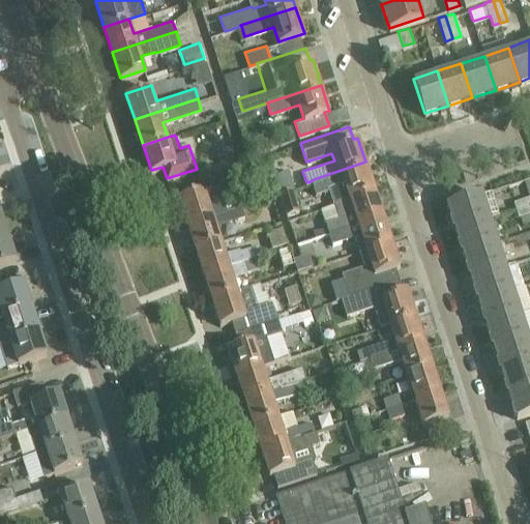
[(217,148),(221,158),(233,154),(230,144),(217,148)]
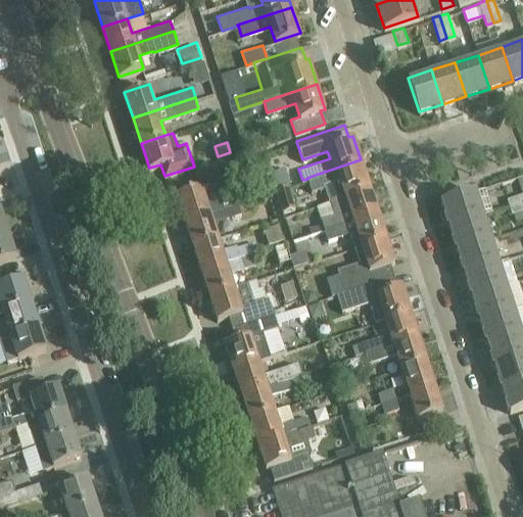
[(361,159),(306,178),(307,179),(312,189),(325,185),(329,197),(369,184),(361,159)]
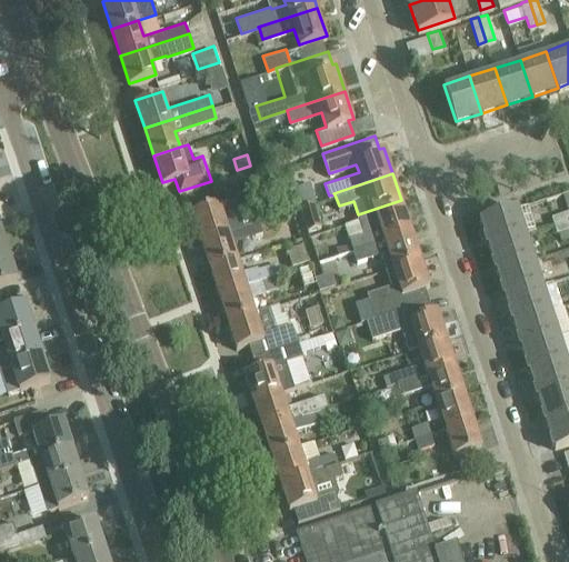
[(309,180),(293,186),(300,204),(313,201),(316,200),(309,180)]
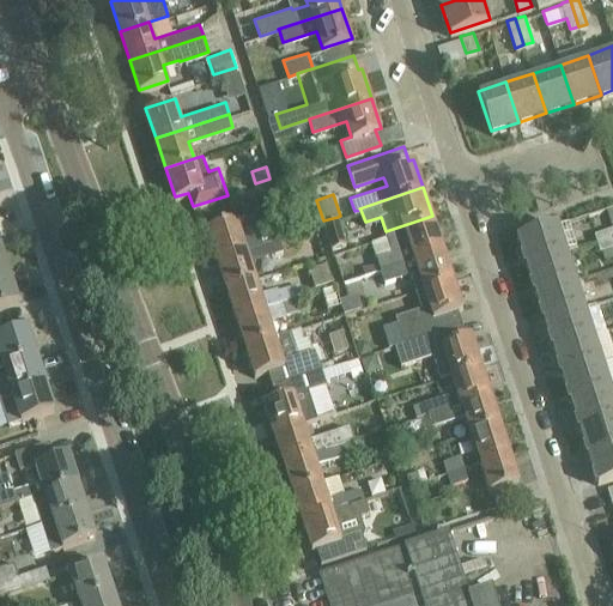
[(364,271),(442,246),(432,216),(386,231),(387,234),(371,240),(377,259),(362,264),(364,271)]
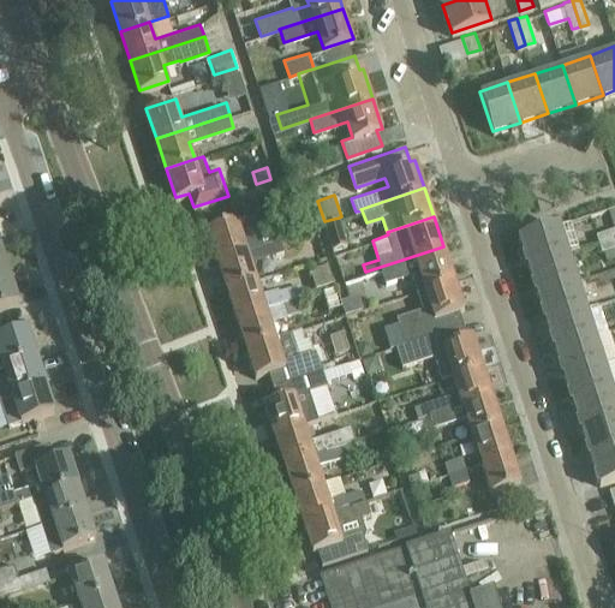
[(275,225),(243,234),(237,218),(208,227),(216,256),(279,236),(275,225)]
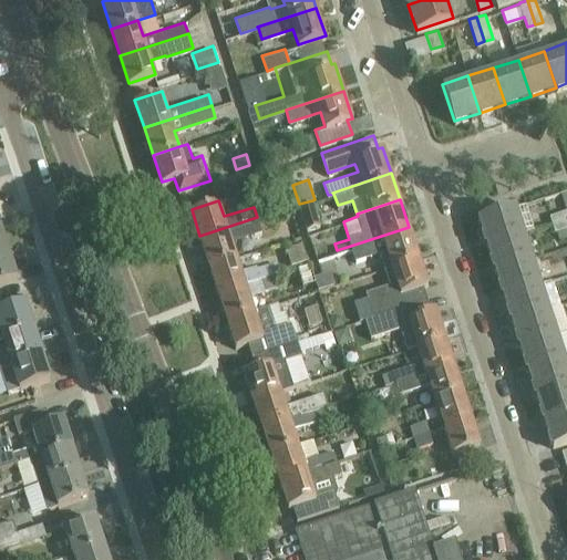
[(307,228),(320,224),(312,200),(299,204),(307,228)]
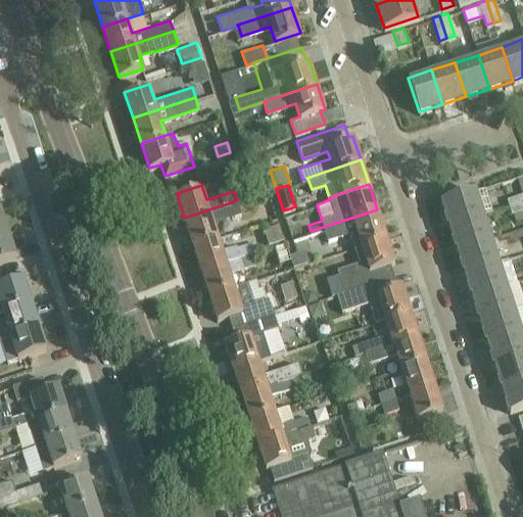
[(482,212),(475,189),(475,188),(440,199),(448,223),(482,212)]
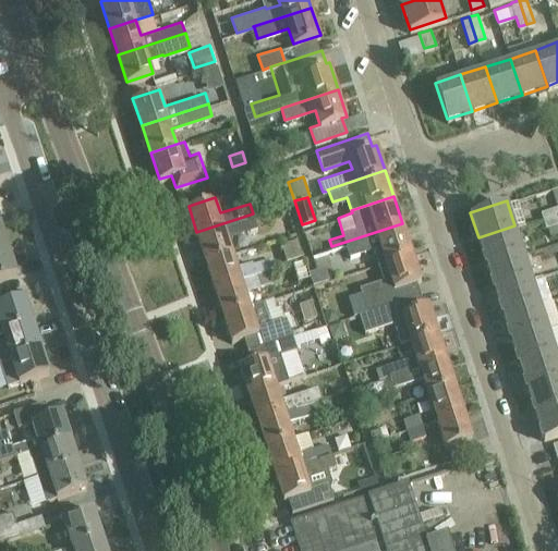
[(557,211),(557,204),(541,209),(543,217),(557,211)]
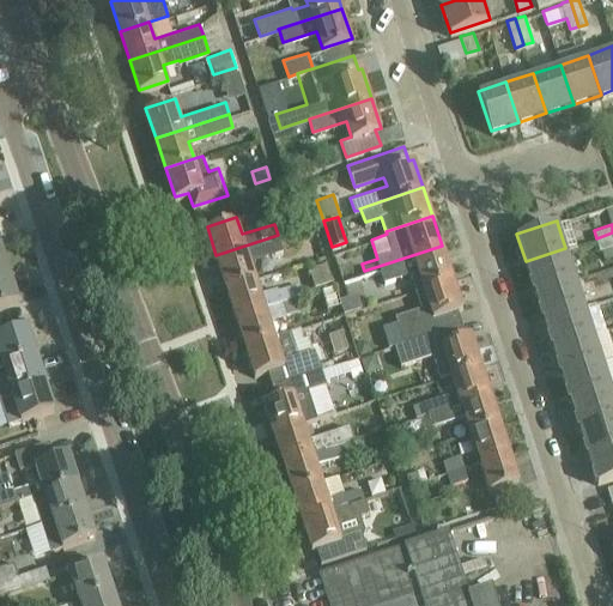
[(612,232),(596,238),(600,247),(612,242),(612,232)]
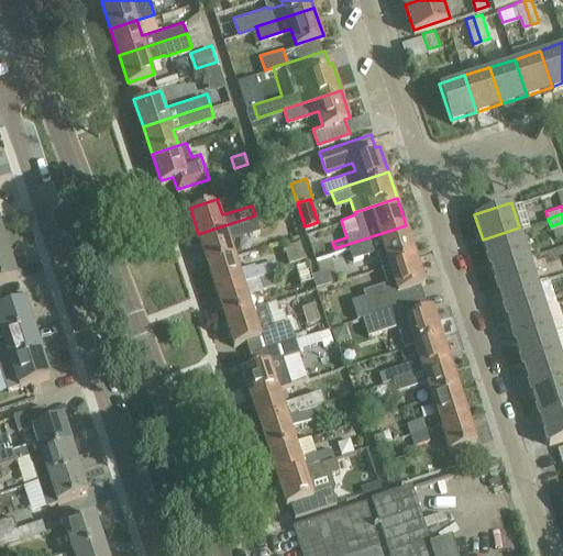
[(230,238),(260,229),(255,215),(198,234),(207,260),(234,252),(230,238)]
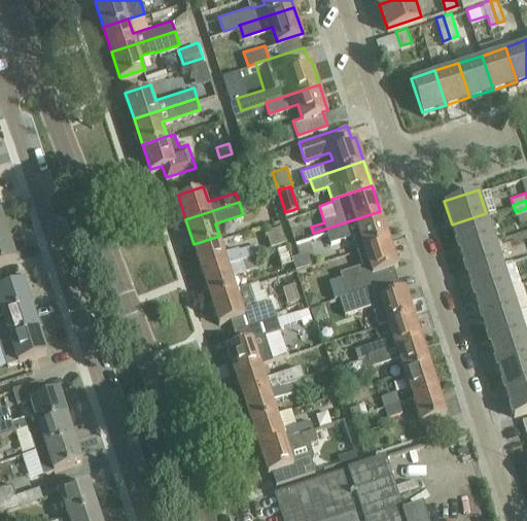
[(357,246),(388,236),(380,211),(313,233),(313,234),(326,230),(330,240),(353,233),(357,246)]
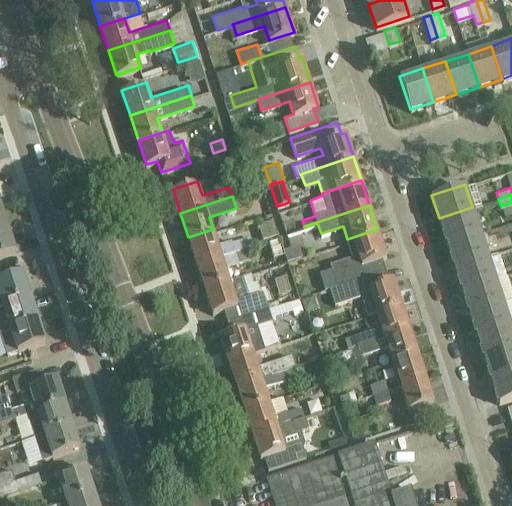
[(480,230),(472,207),(439,218),(446,241),(480,230)]
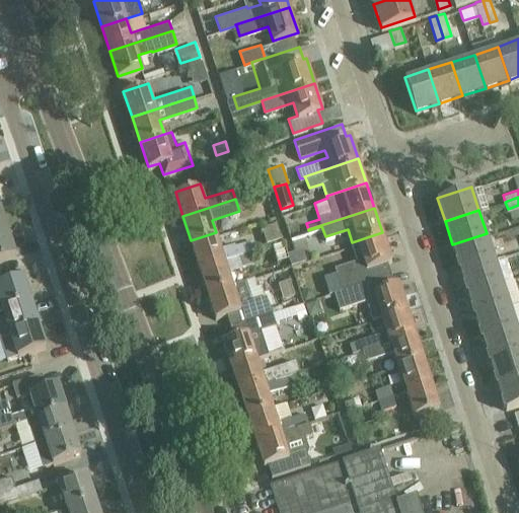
[(267,240),(281,235),(276,220),(262,225),(267,240)]
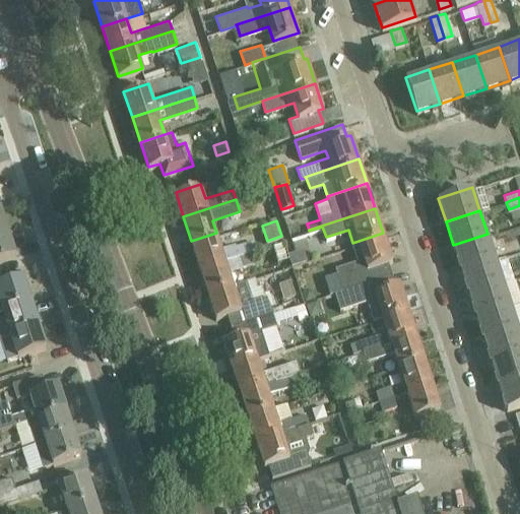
[(0,269),(0,258),(15,254),(8,230),(0,232),(0,269),(0,270),(0,269)]
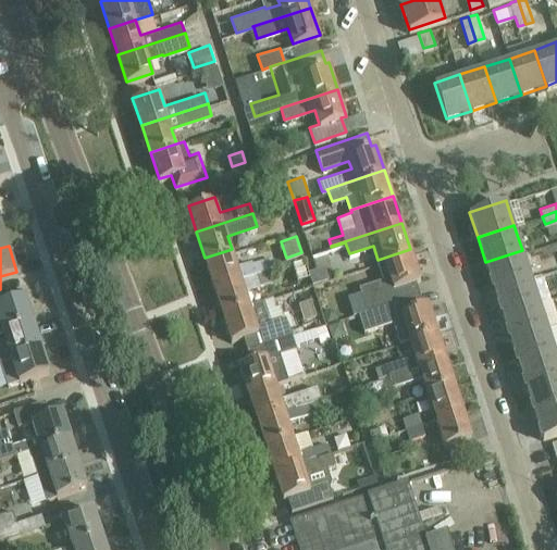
[(251,259),(236,264),(232,249),(205,258),(213,284),(240,275),(255,271),(275,264),(272,254),(252,261),(251,259)]
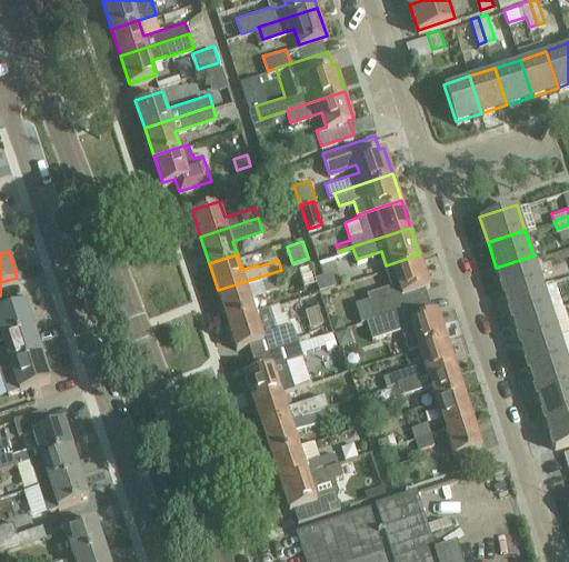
[(366,318),(400,307),(396,294),(429,283),(419,254),(386,266),(391,282),(367,291),(368,297),(355,301),(361,319),(366,318)]
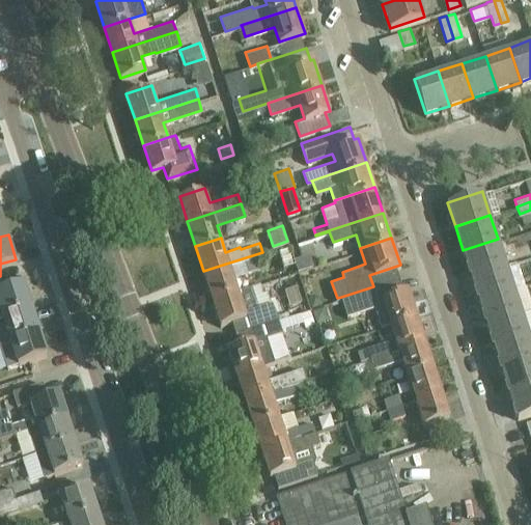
[(471,274),(505,263),(498,239),(463,250),(471,274)]
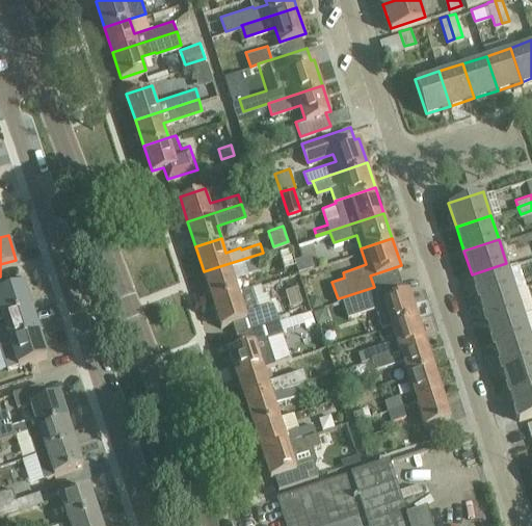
[(243,259),(246,270),(263,266),(259,255),(263,254),(263,253),(243,259)]
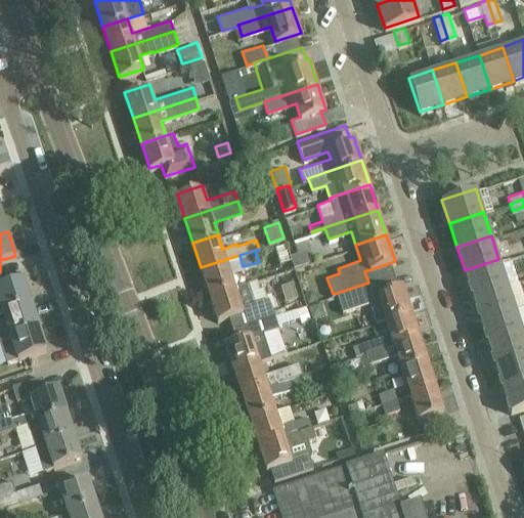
[(209,293),(234,285),(226,259),(201,267),(209,293)]
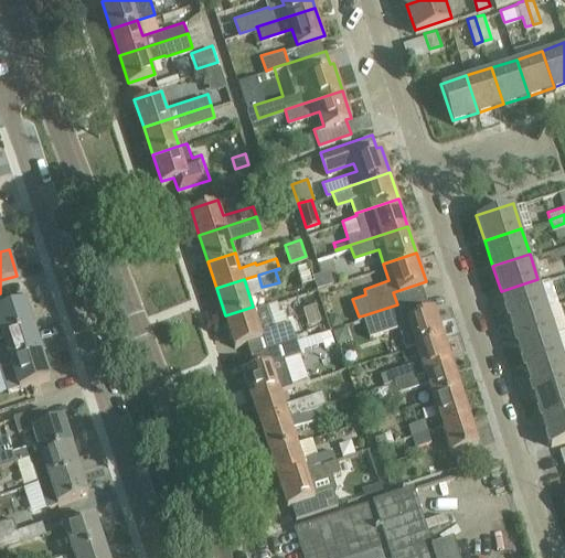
[(509,317),(546,304),(537,280),(537,279),(501,291),(509,317)]
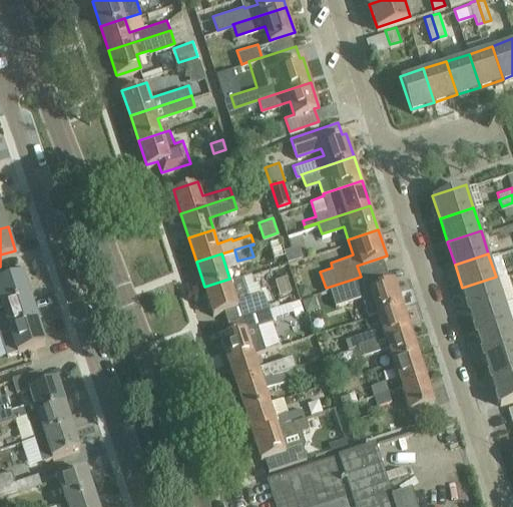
[(0,303),(30,294),(22,271),(0,278),(0,303)]
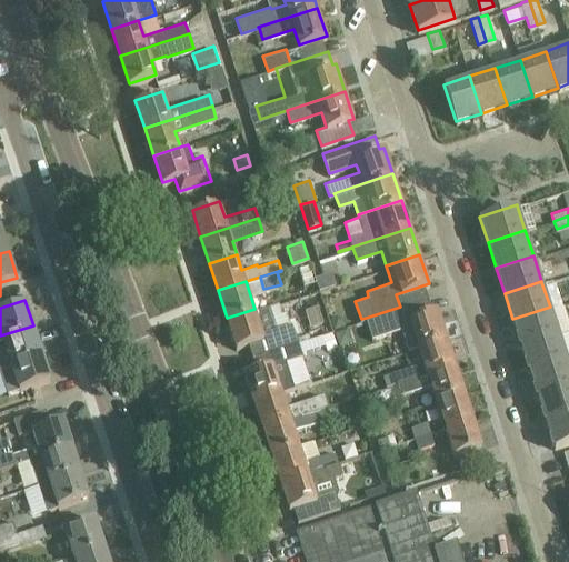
[(298,340),(293,325),(291,327),(286,310),(281,311),(278,301),(255,309),(227,318),(237,345),(249,342),(253,354),(298,340)]
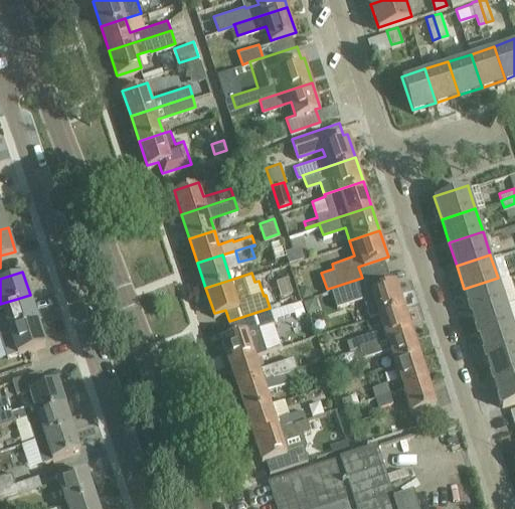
[(395,280),(373,287),(371,288),(367,276),(362,278),(331,288),(337,305),(363,296),(369,315),(381,311),(403,304),(395,280)]
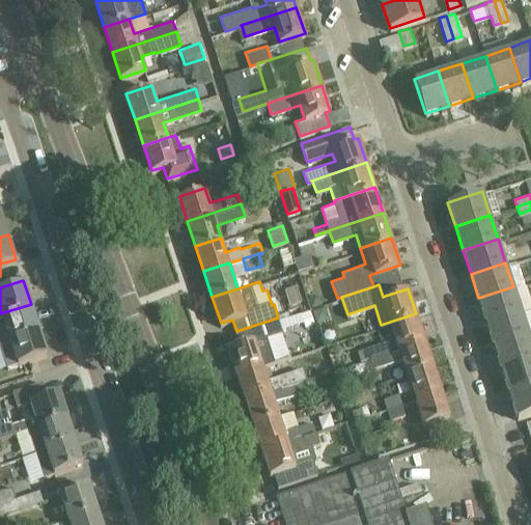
[(521,310),(513,286),(478,298),(486,322),(521,310)]
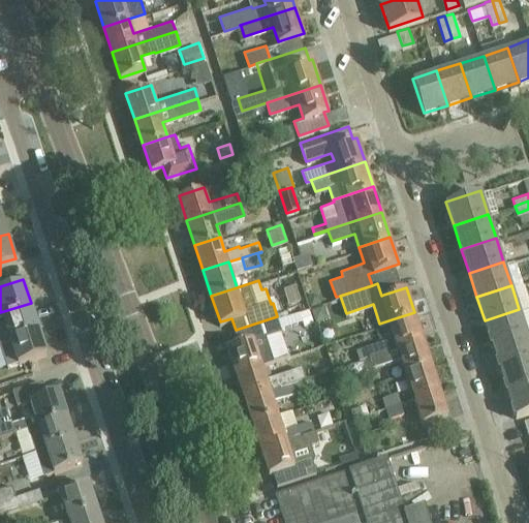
[(0,339),(38,327),(31,303),(0,312),(0,339)]
